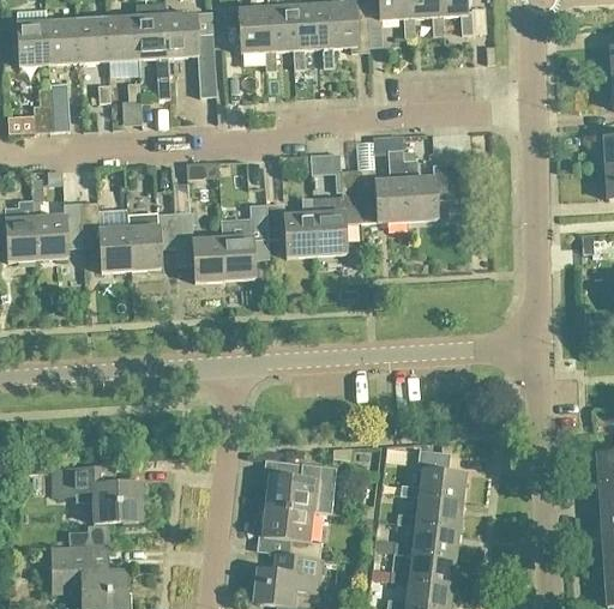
[(266,0),(268,6),(269,49),(275,49),(294,48),(295,67),(306,67),(305,48),(299,48),(295,0),(294,0),(294,5),(283,5),(283,0),(266,0)]
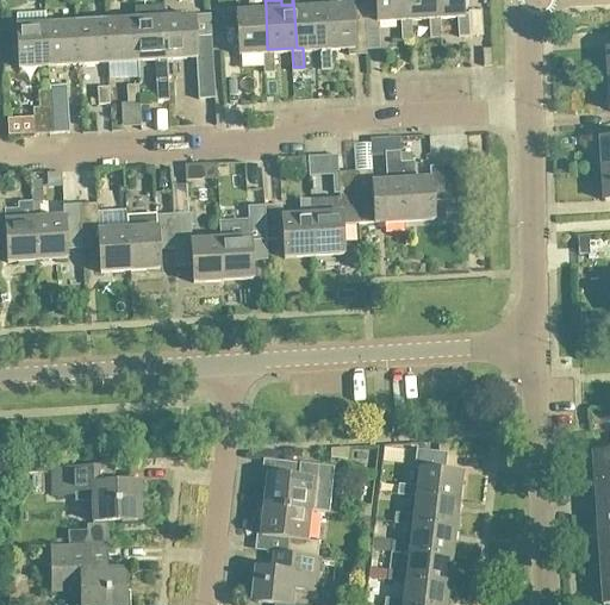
[(293,0),(297,48),(303,48),(319,47),(321,66),(330,64),(329,47),(325,47),(323,0),(322,0),(322,4),(310,4),(310,0),(293,0)]
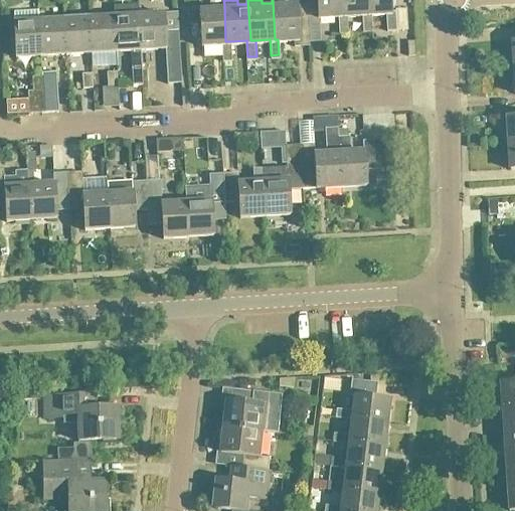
[(273,0),(275,39),(278,39),(294,38),(295,44),(309,43),(308,15),(307,0),(306,0),(306,1),(284,2),(284,0),(273,0)]
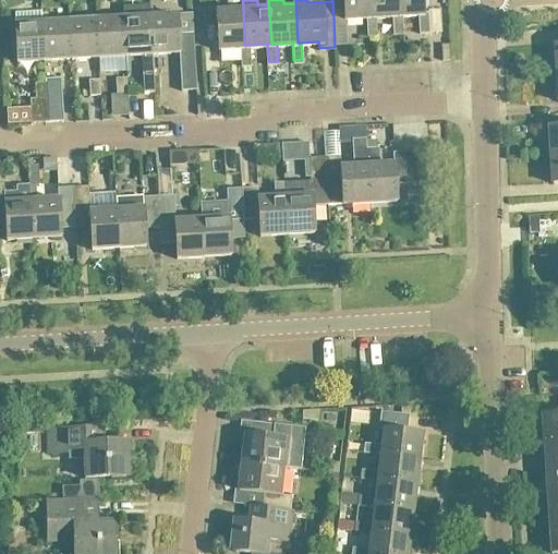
[(332,0),(334,16),(346,16),(367,15),(368,33),(377,33),(376,15),(372,15),(371,0),(332,0)]
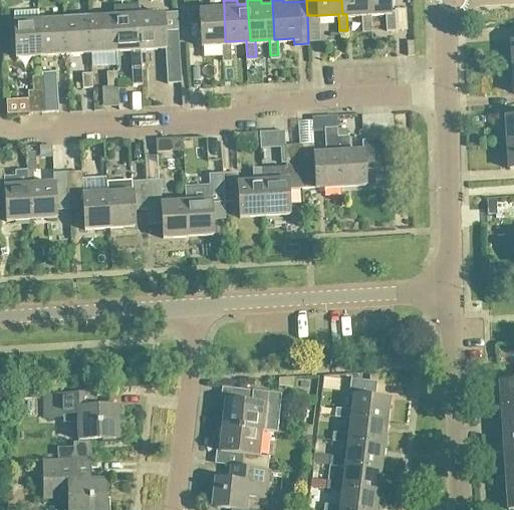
[(366,13),(365,0),(341,0),(342,14),(346,14),(362,13),(363,29),(372,28),(371,13),(366,13)]
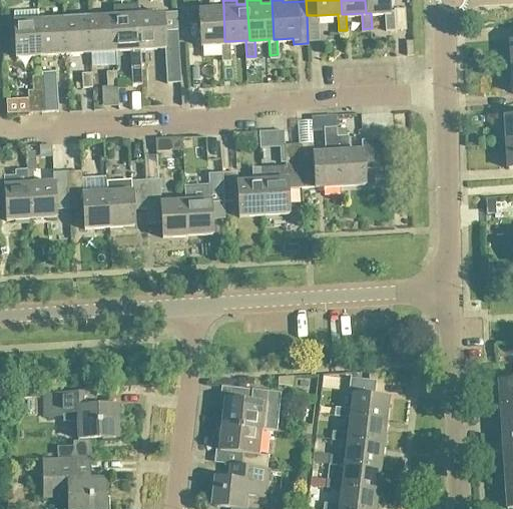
[(371,13),(385,12),(386,28),(396,27),(395,8),(390,8),(389,0),(365,0),(366,13),(371,13)]
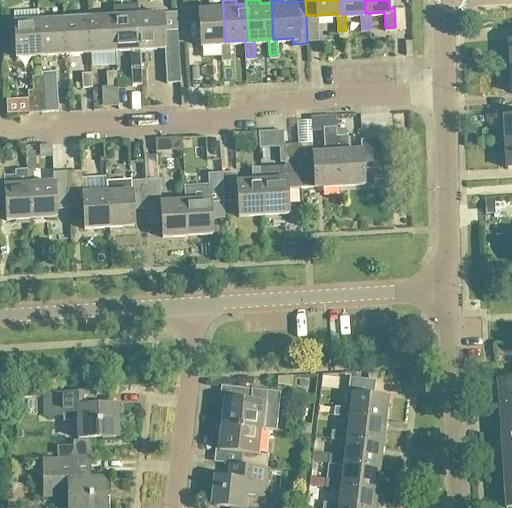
[(113,13),(114,24),(115,48),(130,48),(132,82),(142,81),(140,47),(139,47),(138,22),(138,12),(137,12),(137,2),(113,3),(113,13)]
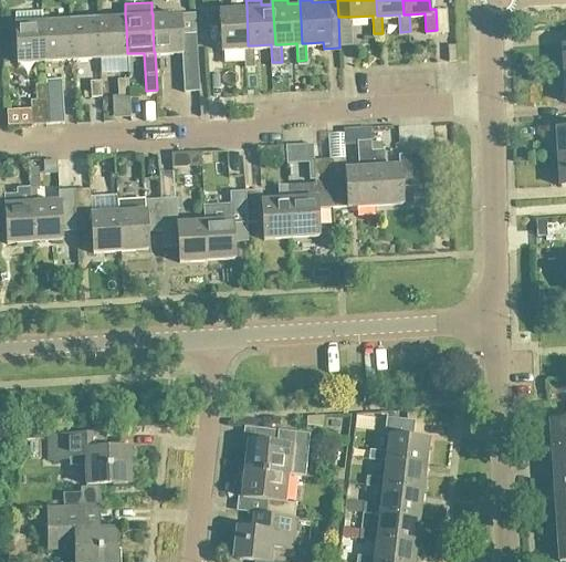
[(248,45),(247,6),(219,7),(221,48),(244,47),(245,64),(254,64),(253,45),(248,45)]
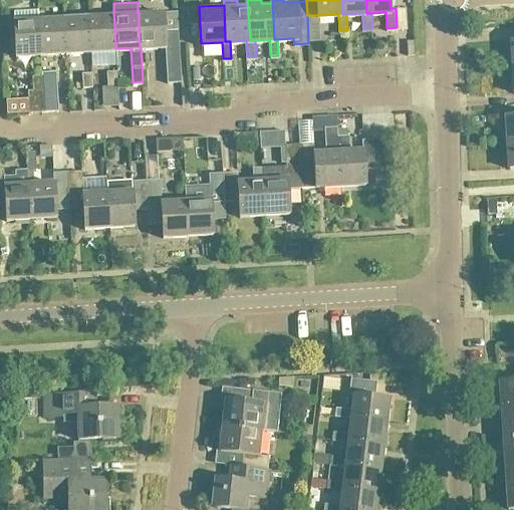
[(39,17),(38,17),(37,7),(13,9),(14,19),(16,54),(41,52),(39,17)]
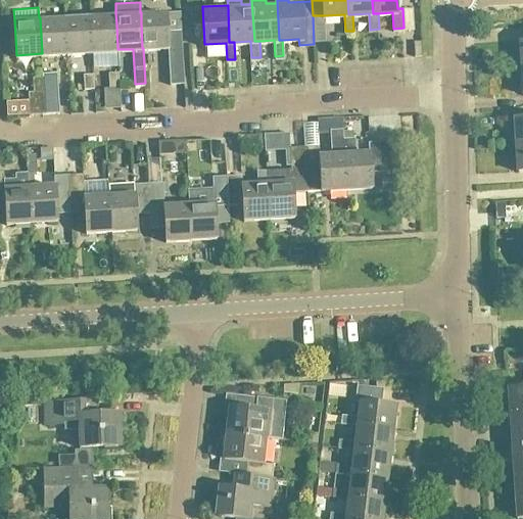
[(167,10),(141,12),(141,22),(142,48),(143,48),(169,47),(171,81),(184,80),(182,28),(181,9),(167,10)]
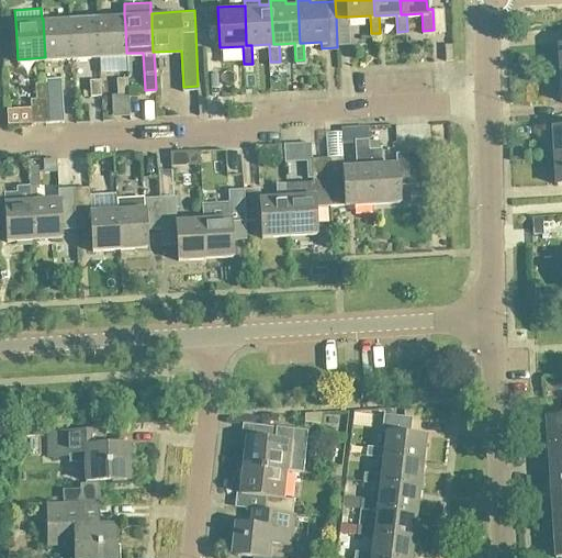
[(124,14),(98,15),(99,55),(126,53),(125,26),(124,14)]
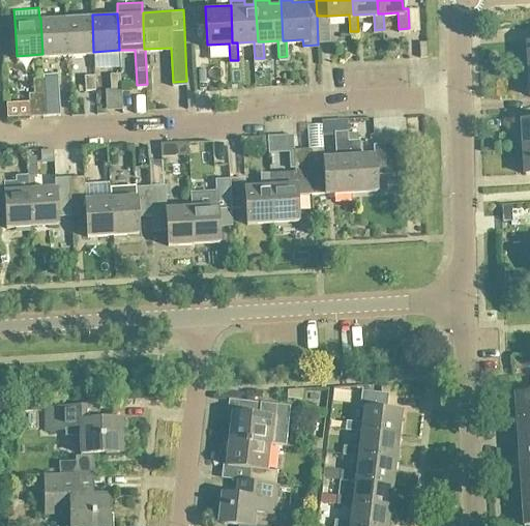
[(92,15),(66,17),(68,53),(93,52),(92,15)]
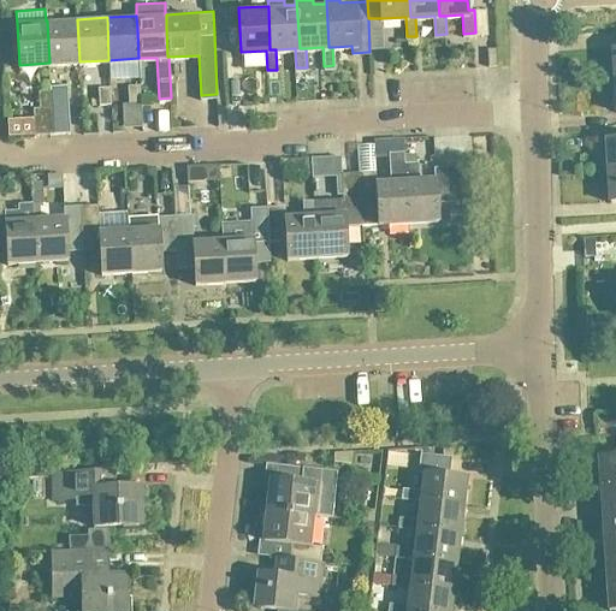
[(77,19),(47,21),(49,63),(80,61),(77,19)]
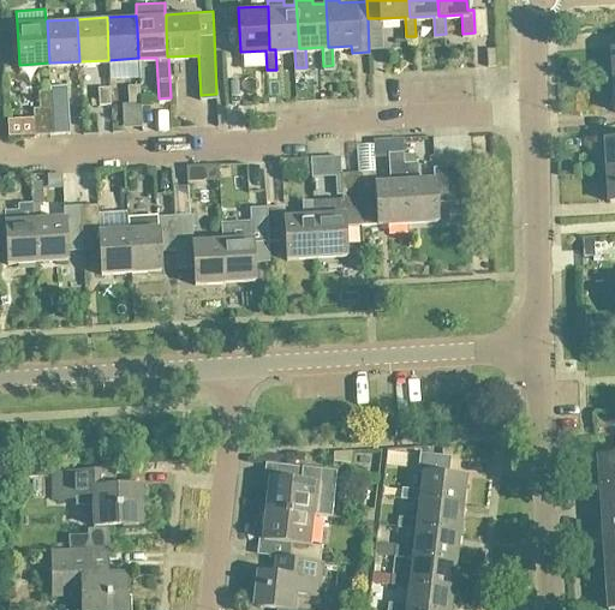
[(67,82),(51,83),(53,131),(70,130),(67,82)]
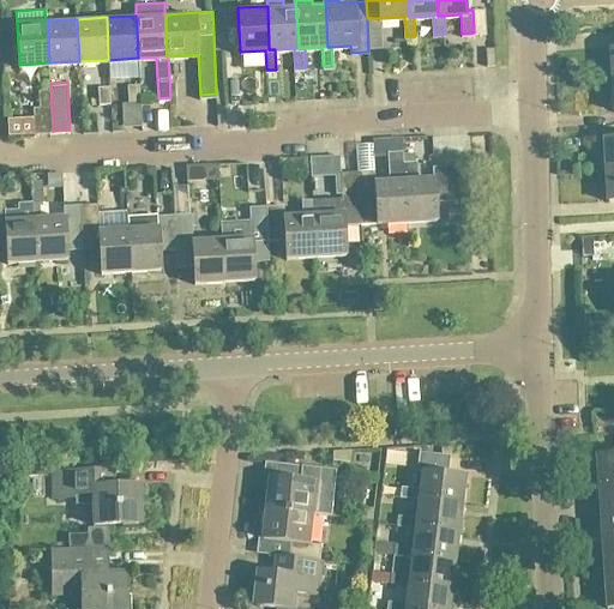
[(139,82),(127,83),(128,101),(140,100),(139,82)]
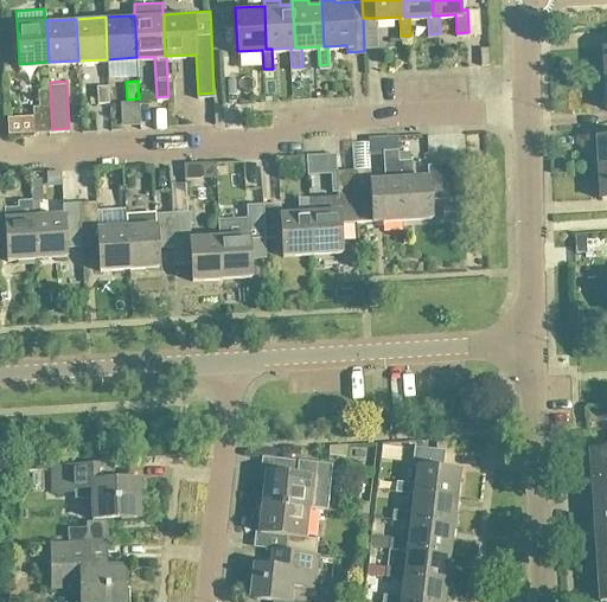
[(52,129),(50,82),(49,82),(49,87),(38,87),(38,103),(33,104),(34,130),(52,129)]
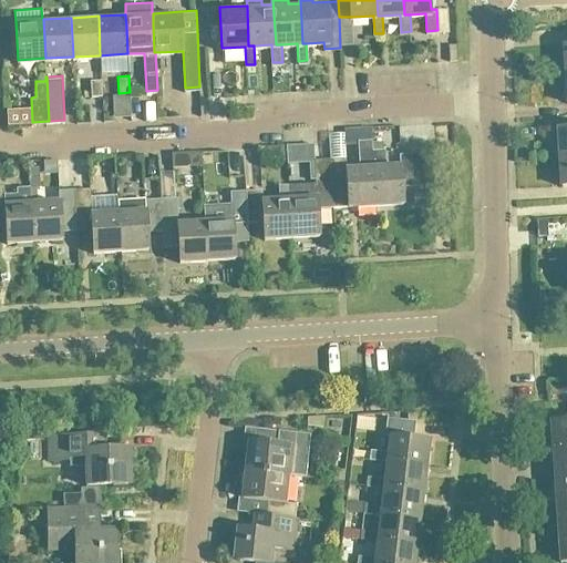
[(101,78),(90,78),(91,94),(102,93),(101,78)]
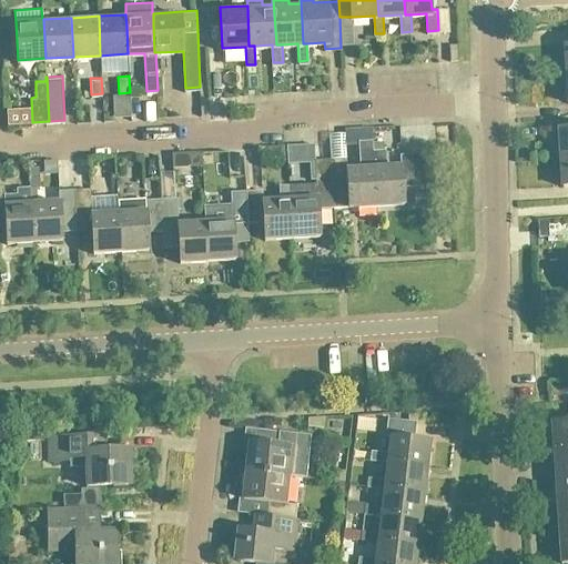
[(148,91),(134,90),(131,109),(144,111),(148,91)]
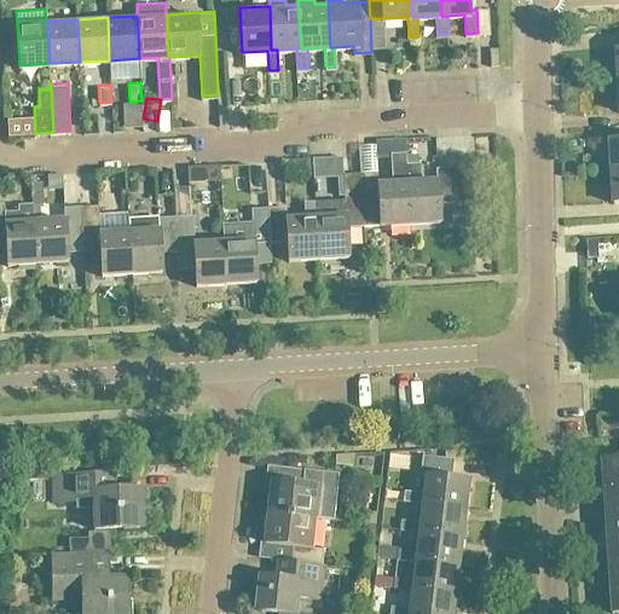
[(405,160),(405,149),(406,149),(405,135),(388,137),(389,150),(392,150),(393,179),(377,180),(376,169),(359,169),(363,224),(379,222),(379,224),(409,221),(406,167),(405,160)]
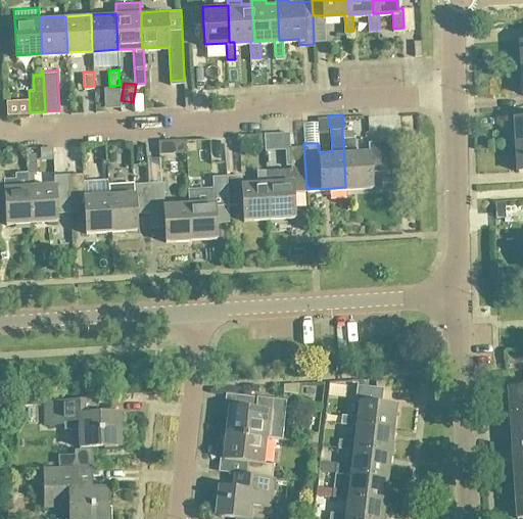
[(345,187),(371,186),(370,170),(399,168),(397,138),(368,140),(369,149),(355,150),(354,135),(353,135),(353,128),(343,129),(343,126),(342,126),(342,135),(343,141),(345,187)]
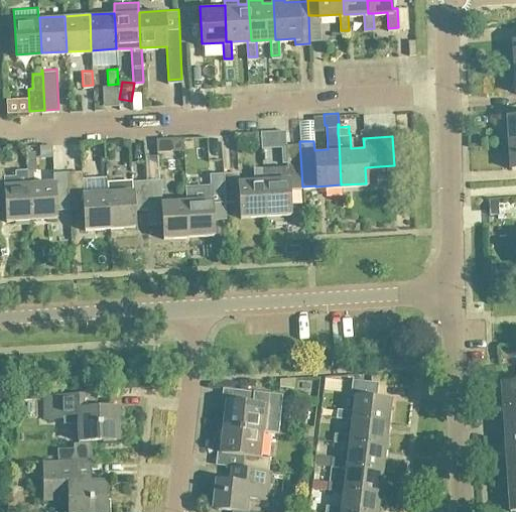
[(96,166),(96,138),(80,138),(80,166),(96,166)]
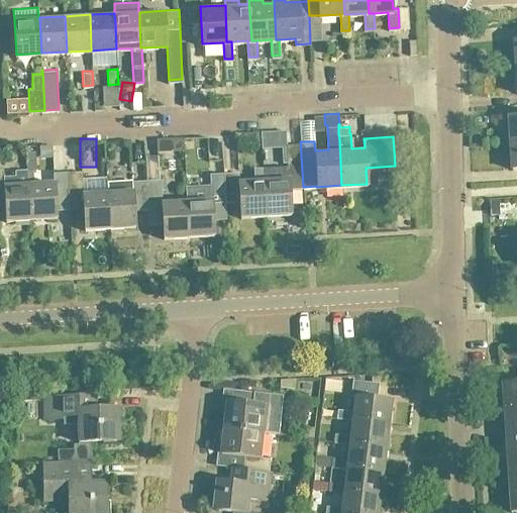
[(288,165),(263,166),(263,178),(264,197),(266,214),(290,213),(289,188),(303,187),(300,141),(287,142),(288,165)]
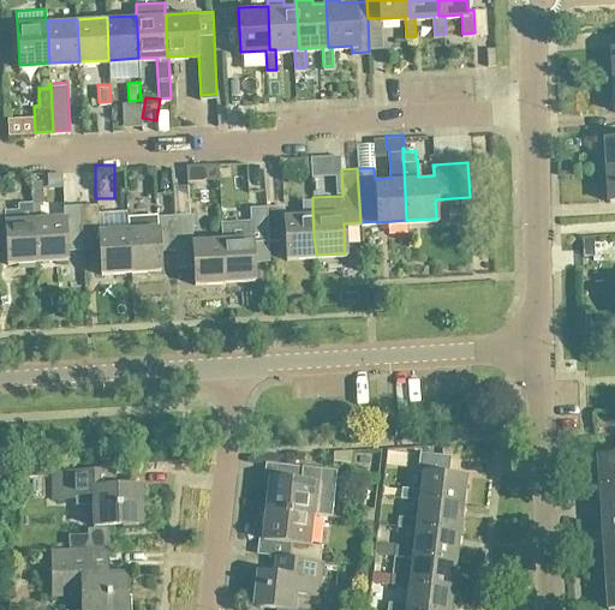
[(17,207),(6,208),(5,196),(0,195),(0,243),(6,243),(7,261),(37,258),(35,216),(34,216),(33,199),(17,201),(17,207)]
